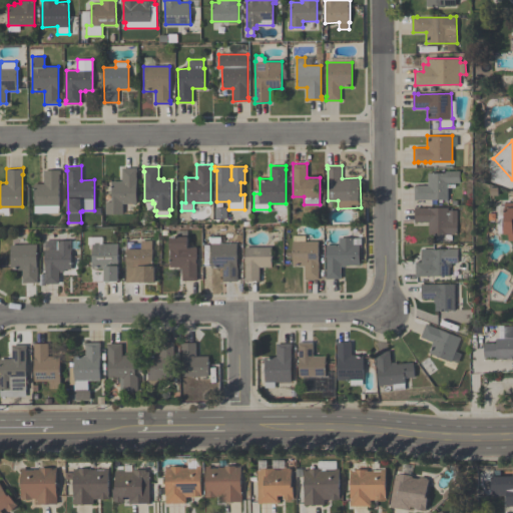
[(106,213),(106,201),(111,201),(111,180),(122,180),(122,167),(137,167),(137,171),(136,171),(137,203),(123,203),(123,213),(106,213)]
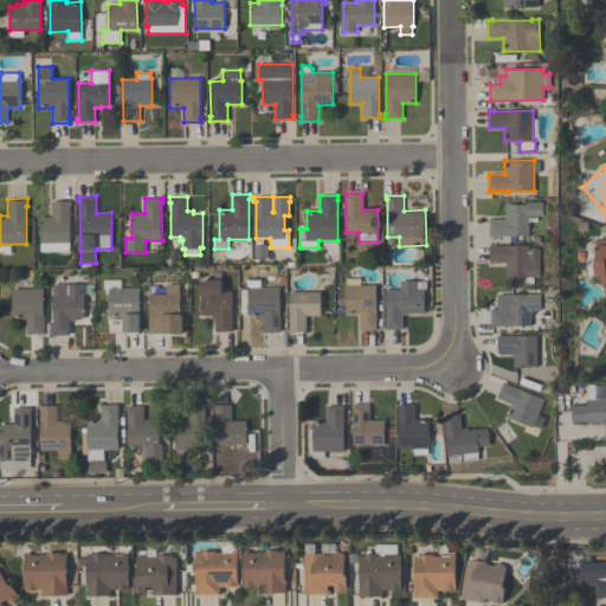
[(40,217),(52,217),(52,200),(71,200),(71,205),(70,205),(70,251),(40,251),(40,217)]
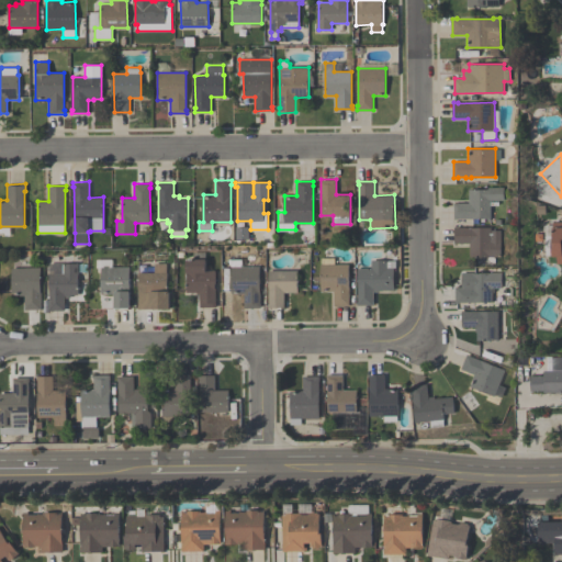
[(504,200),(491,200),(491,218),(453,218),(453,203),(469,203),(469,189),(489,189),(489,187),(504,187),(504,200)]
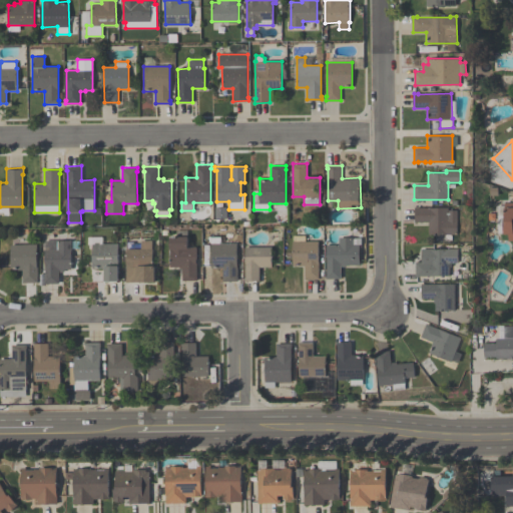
[(512,203),(498,204),(498,233),(507,233),(507,242),(512,242),(512,203)]
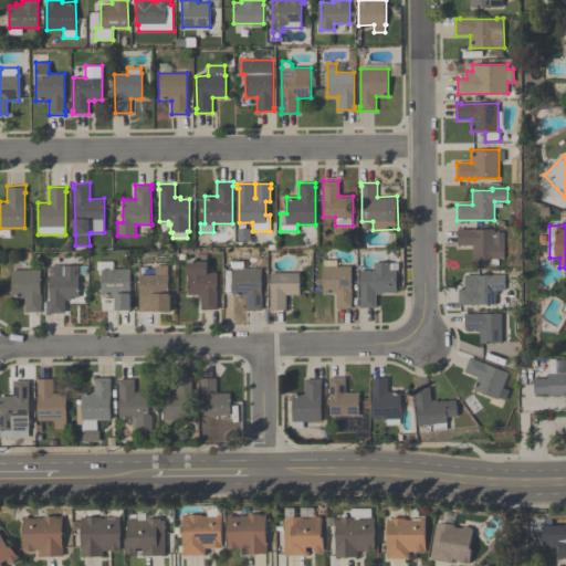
[(473,258),(473,244),(458,244),(458,229),(463,229),(494,229),(494,231),(504,231),(504,258),(473,258)]
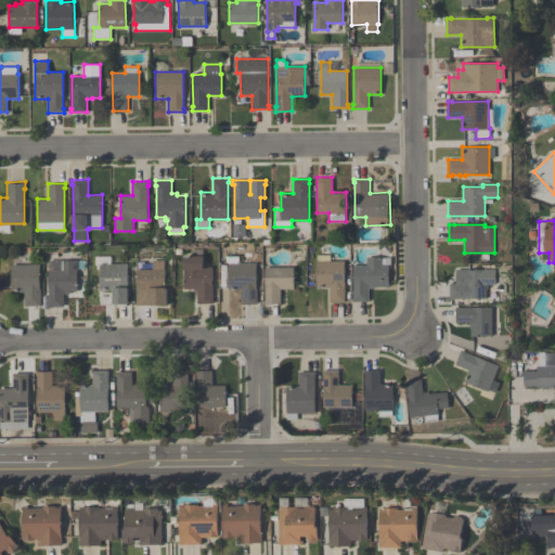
[(318,254),(331,254),(331,260),(346,260),(346,301),(330,301),(330,287),(317,287),(317,260),(318,260),(318,254)]
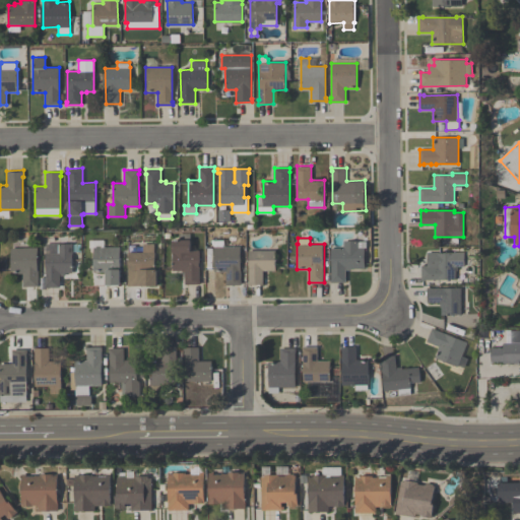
[(190,239),(191,250),(199,250),(199,279),(200,279),(200,283),(185,283),(185,270),(173,270),(172,240),(190,239)]
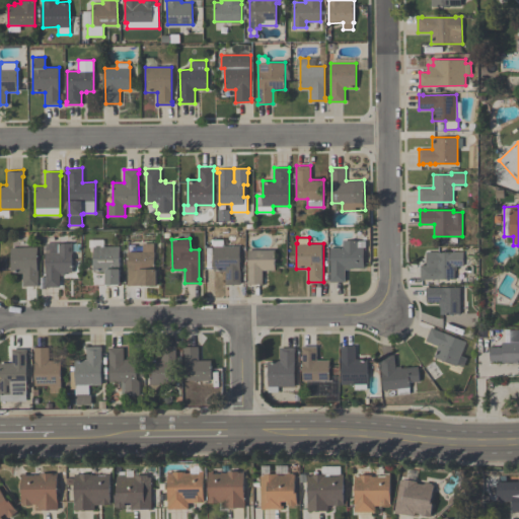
[(120,284),(105,284),(105,272),(93,272),(93,247),(89,247),(89,240),(103,239),(103,246),(119,245),(120,284)]
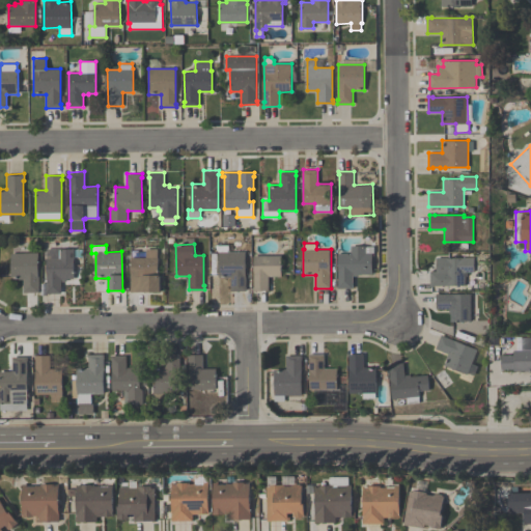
[(372,274),(359,274),(359,276),(354,276),(354,288),(337,288),(337,284),(338,284),(338,253),(351,253),(351,245),(366,245),(366,246),(373,246),(373,252),(372,252),(372,274)]
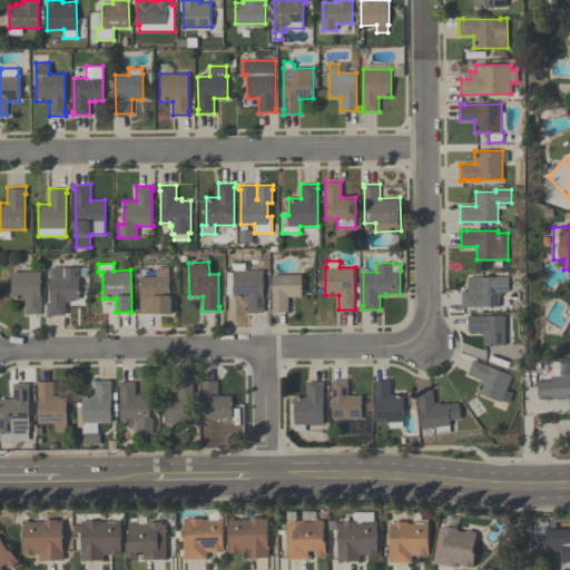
[(66,314),(49,314),(49,310),(50,310),(49,267),(79,266),(79,298),(71,300),(71,302),(66,302),(66,314)]
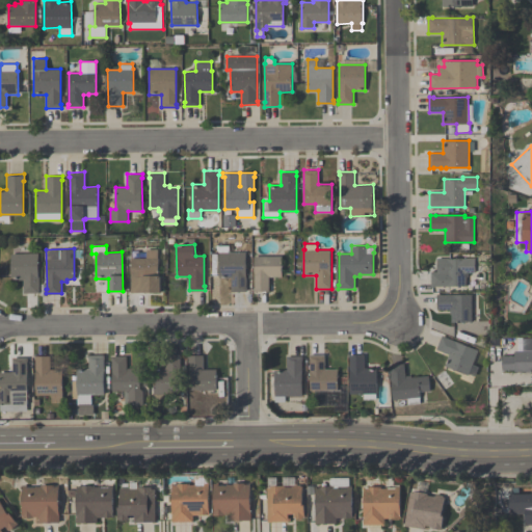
[(130,292),(130,289),(131,289),(131,258),(145,258),(145,249),(157,248),(157,257),(158,257),(158,274),(161,274),(161,292),(130,292)]
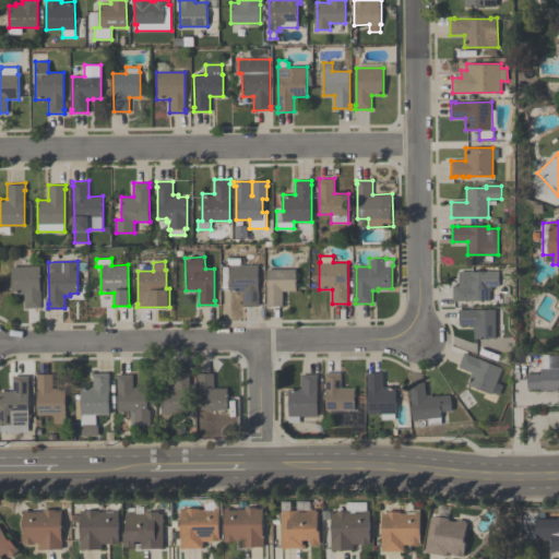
[(260,306),(244,306),(244,292),(230,293),(230,264),(258,264),(259,301),(260,301),(260,306)]
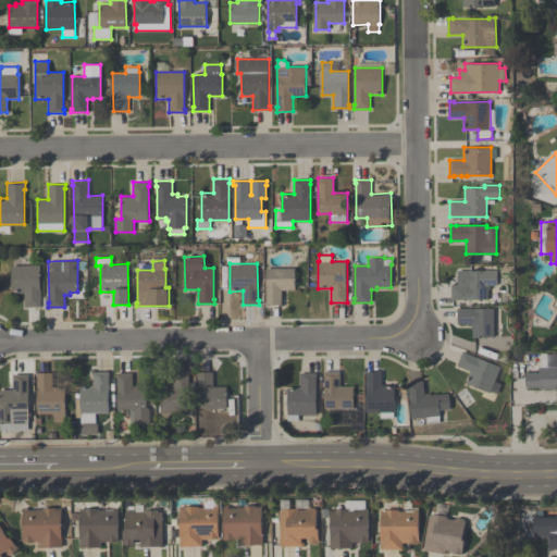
[(24,306),(24,293),(12,293),(11,265),(39,264),(40,288),(41,288),(41,306),(24,306)]
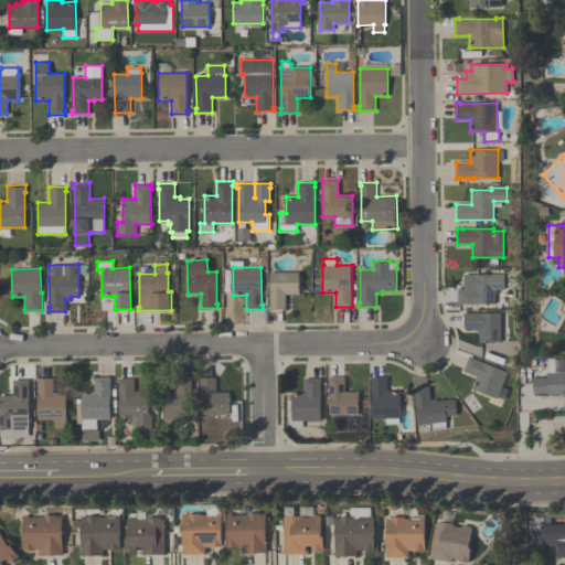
[(299,272),(300,294),(286,294),(287,308),(269,309),(269,305),(270,305),(270,272),(299,272)]
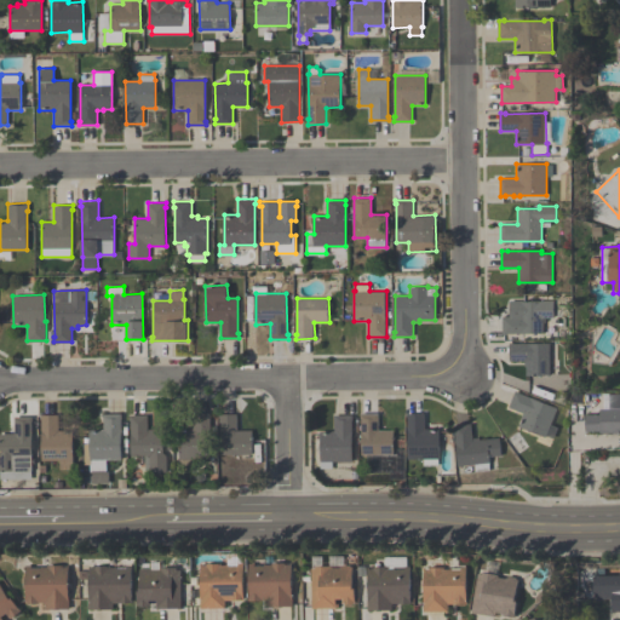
[(554,300),(555,317),(545,317),(545,321),(543,321),(544,332),(507,333),(507,334),(503,334),(503,316),(510,316),(510,300),(522,300),(554,300)]
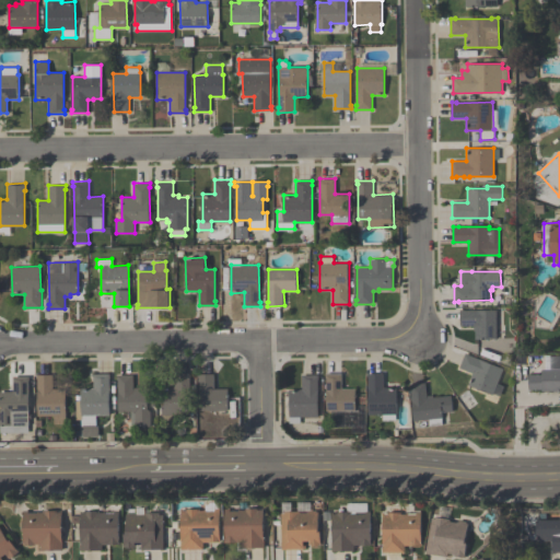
[(497,339),(476,339),(476,330),(474,330),(474,325),(461,325),(461,308),(465,308),(465,310),(497,310),(497,339)]
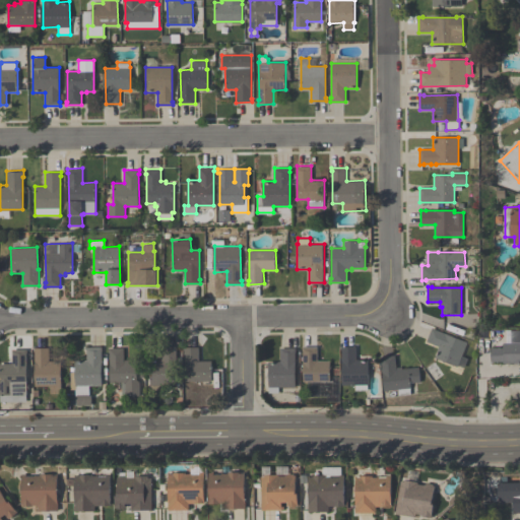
[(435,358),(439,346),(427,341),(432,327),(436,329),(435,330),(467,342),(458,367),(435,358)]
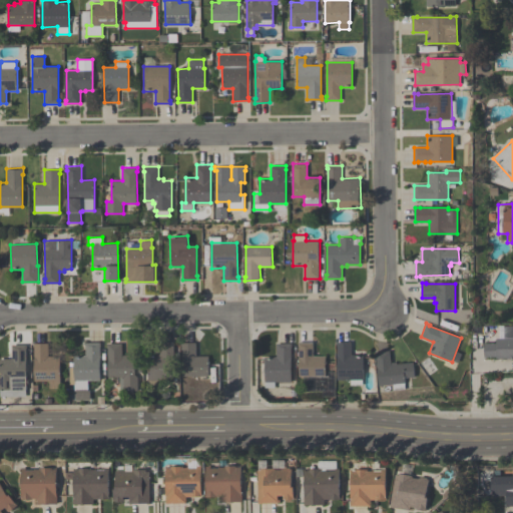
[(512,358),(497,359),(497,357),(485,357),(485,343),(496,343),(496,338),(505,338),(504,326),(512,326),(512,358)]
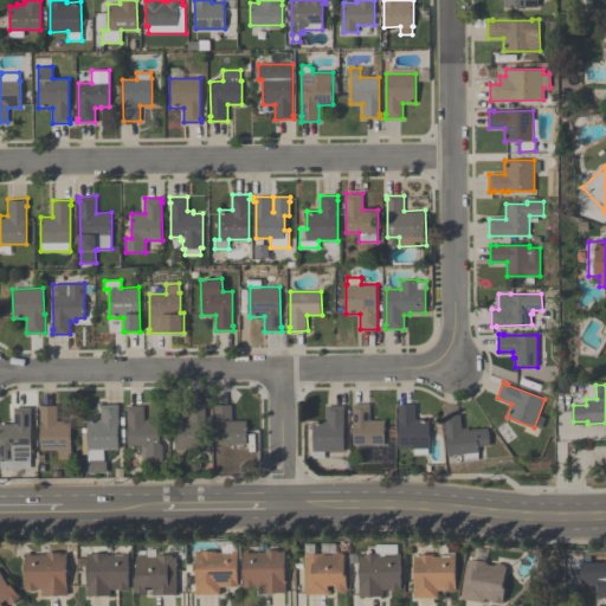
[(207,403),(207,410),(206,410),(207,447),(175,447),(175,418),(189,418),(189,403),(207,403)]
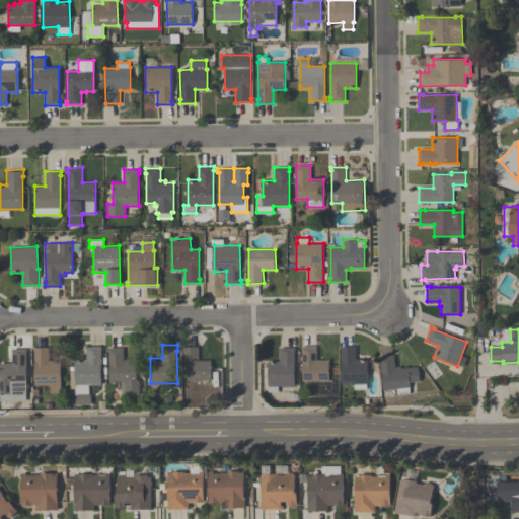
[(101,346),(102,384),(89,385),(89,394),(92,394),(92,404),(77,404),(76,394),(76,388),(71,388),(71,371),(75,371),(75,359),(87,359),(87,346),(101,346)]
